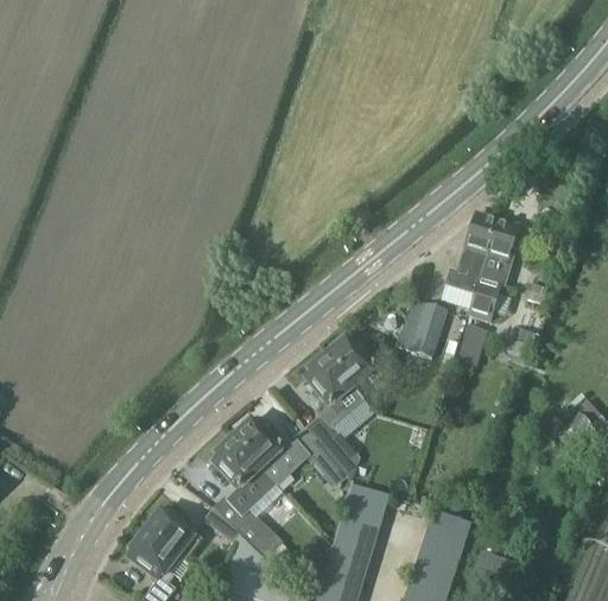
[(463,273),(449,270),(444,283),(470,291),(480,265),(482,266),(495,219),(475,212),(461,258),(467,259),(463,273)]
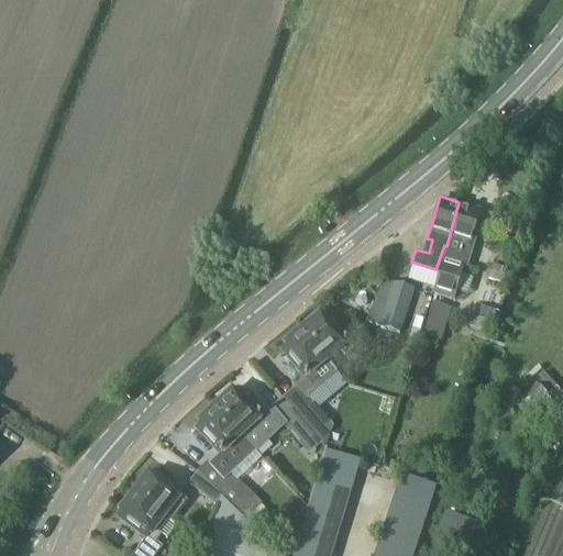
[(435,269),(439,270),(433,291),(453,297),(465,263),(473,240),(468,238),(470,237),(478,208),(459,202),(446,246),(444,245),(435,269)]
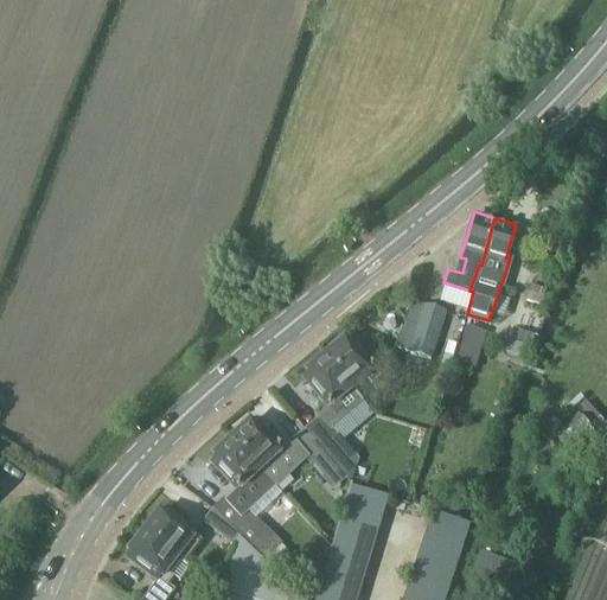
[(547,285),(528,280),(523,297),(542,301),(547,285)]
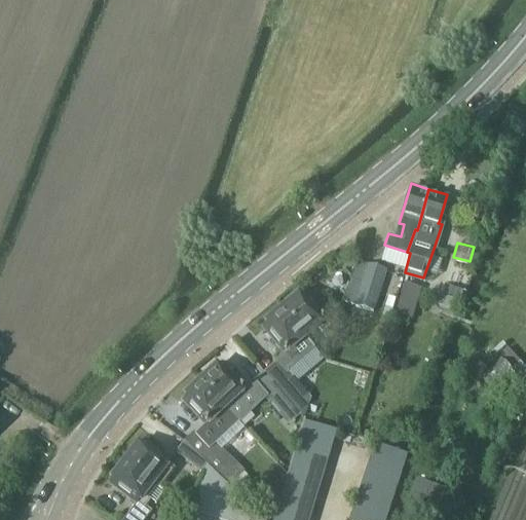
[(343,298),(354,302),(368,260),(357,257),(343,298)]
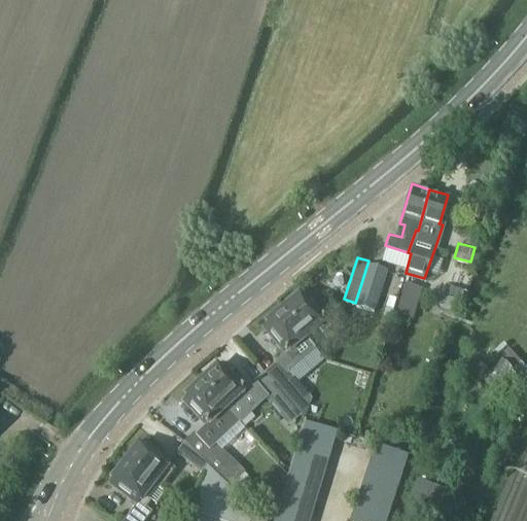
[(386,267),(369,261),(355,303),(373,308),(386,267)]
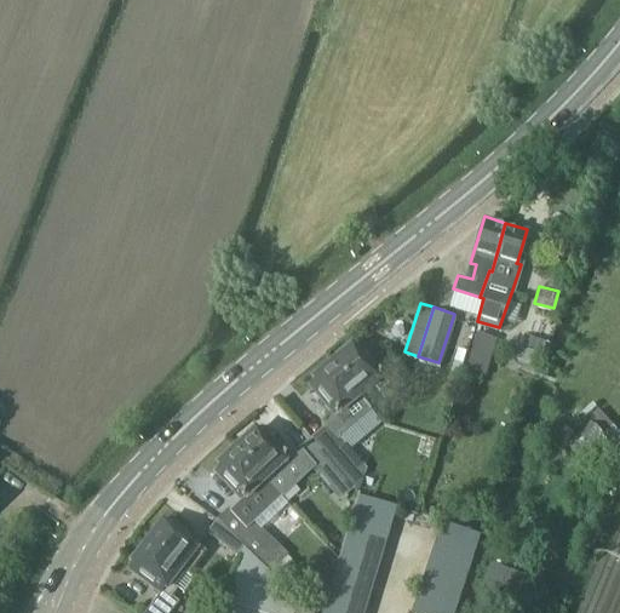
[(546,338),(526,331),(522,343),(543,349),(546,338)]
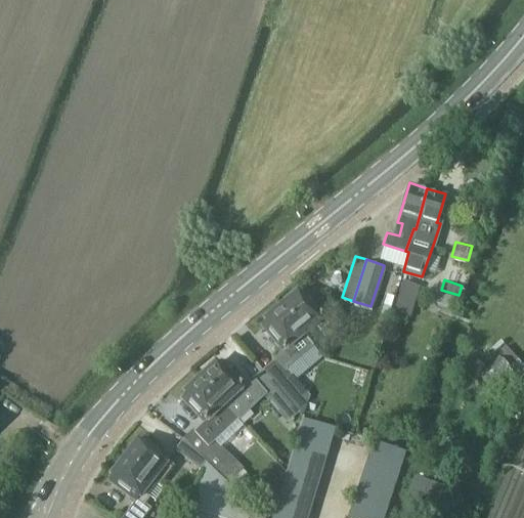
[(451,308),(455,295),(441,290),(436,303),(451,308)]
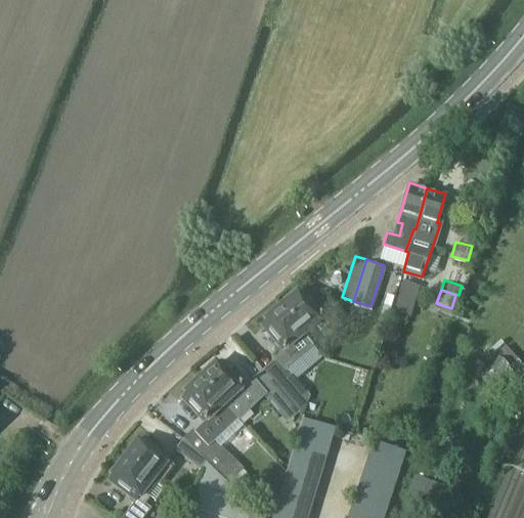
[(308,301),(300,291),(281,305),(307,336),(317,327),(320,330),(329,322),(309,299),(308,301)]
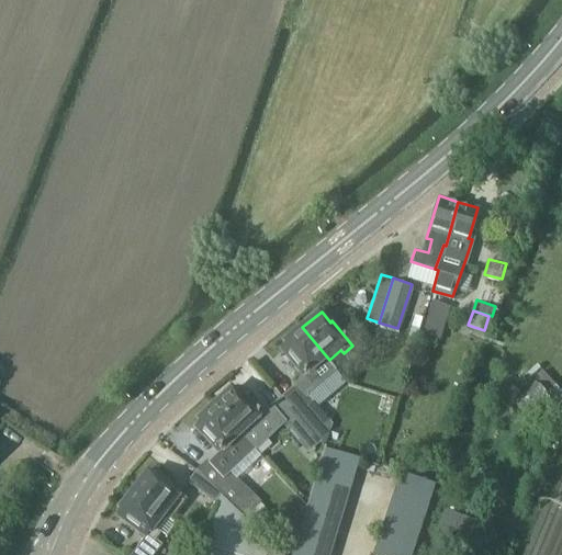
[(305,373),(295,382),(304,394),(335,367),(329,360),(302,327),(282,343),(292,353),(291,355),(305,373)]
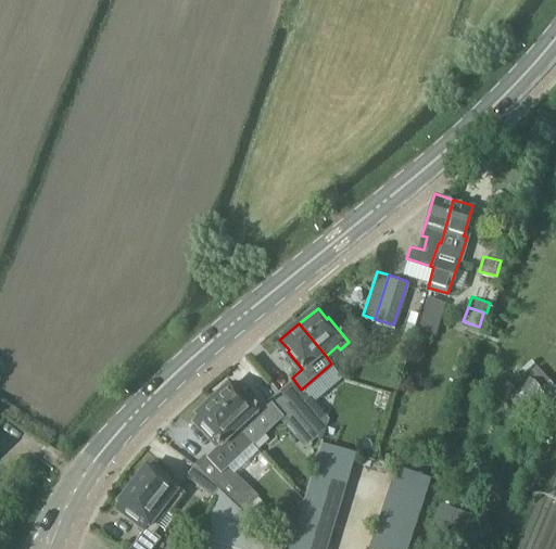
[(555,384),(531,358),(521,367),(529,375),(515,388),(507,379),(496,388),(504,398),(507,396),(523,413),(555,384)]
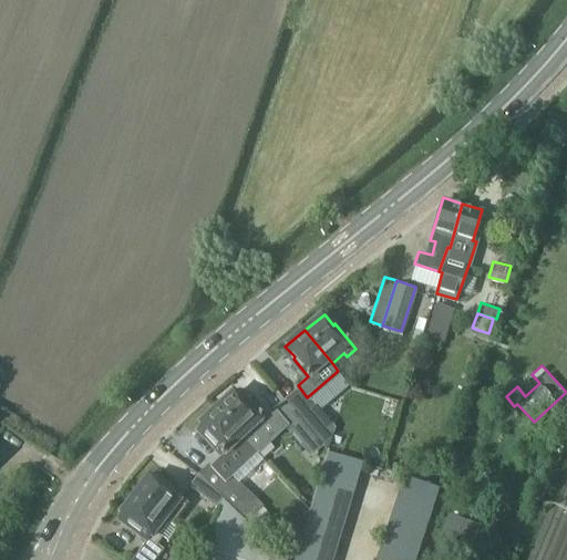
[(298,385),(285,396),(325,443),(328,447),(334,425),(311,396),(308,398),(307,397),(298,385)]
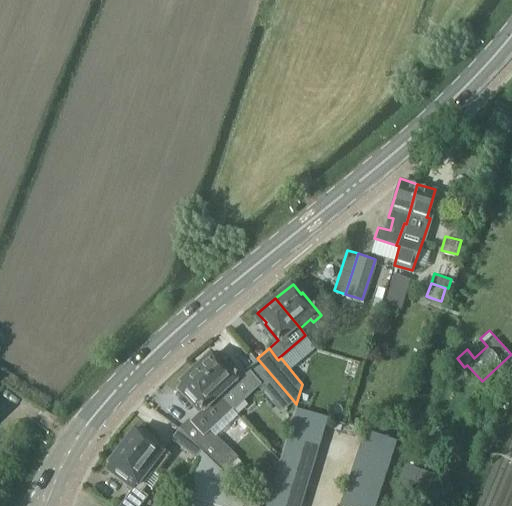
[(213,353),(196,368),(222,396),(223,395),(233,407),(260,382),(247,367),(237,376),(223,361),(221,362),(213,353)]
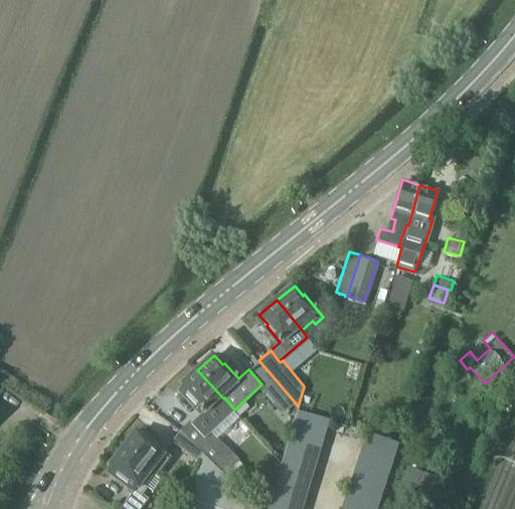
[(262,384),(263,386),(261,388),(282,413),(295,402),(259,360),(248,369),(262,384)]
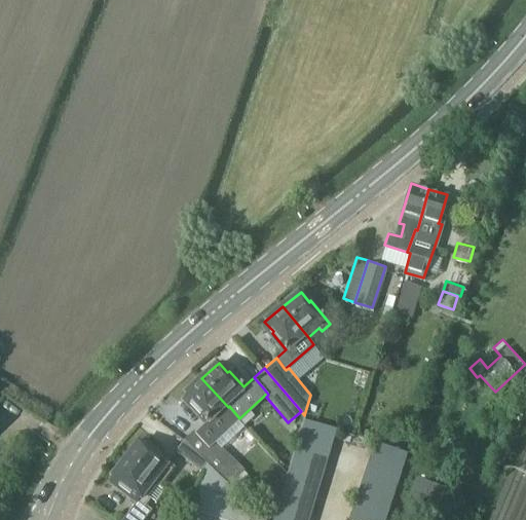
[(207,459),(235,489),(249,475),(243,469),(245,468),(216,440),(239,418),(229,406),(228,407),(201,378),(184,395),(194,404),(192,405),(207,420),(195,431),(193,429),(184,438),(207,459)]
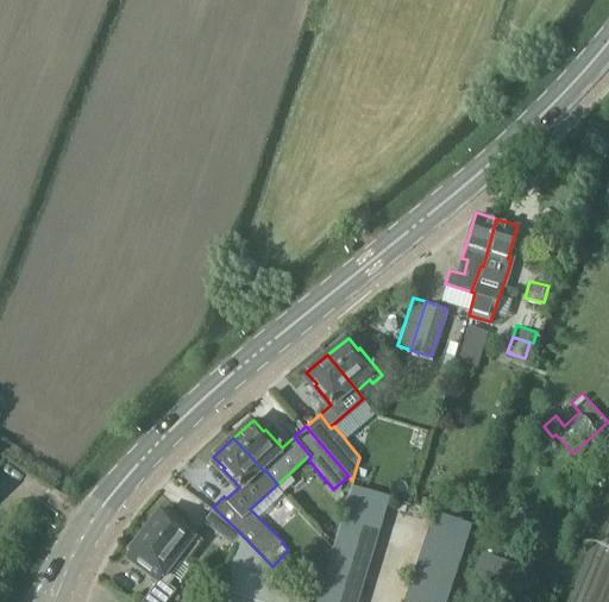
[(358,601),(391,494),(353,482),(316,601),(358,601)]
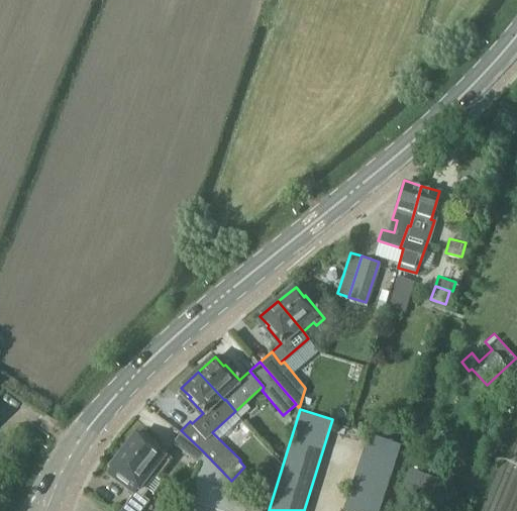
[(203,451),(181,430),(173,441),(199,462),(202,451),(203,451)]
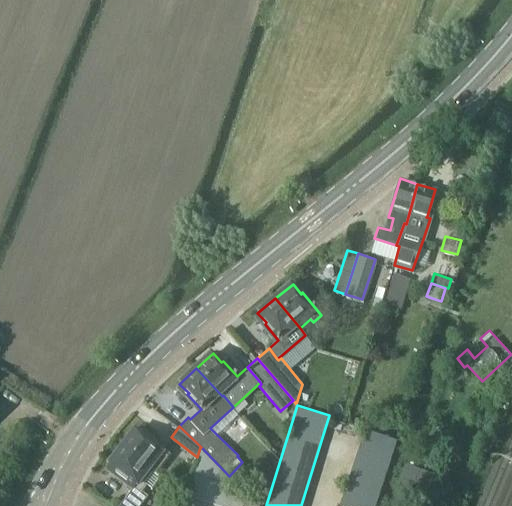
[(374,505),(397,438),(364,427),(338,505),(340,505),(374,505)]
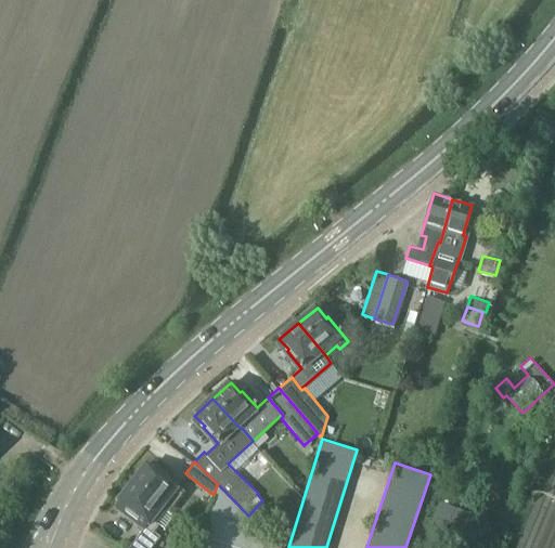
[(158,472),(147,465),(132,483),(165,508),(173,496),(178,499),(184,490),(159,471),(158,472)]
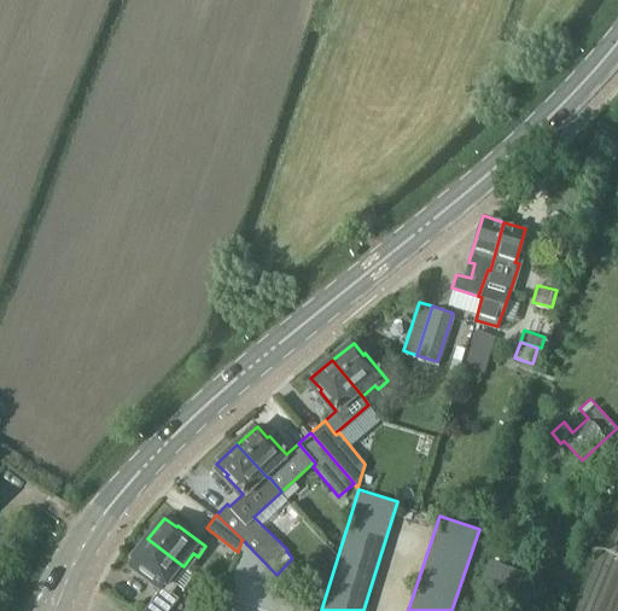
[(172,591),(178,583),(182,587),(193,574),(184,566),(147,539),(132,560),(144,570),(143,572),(161,587),(143,610),(168,610),(167,610),(179,597),(172,591)]
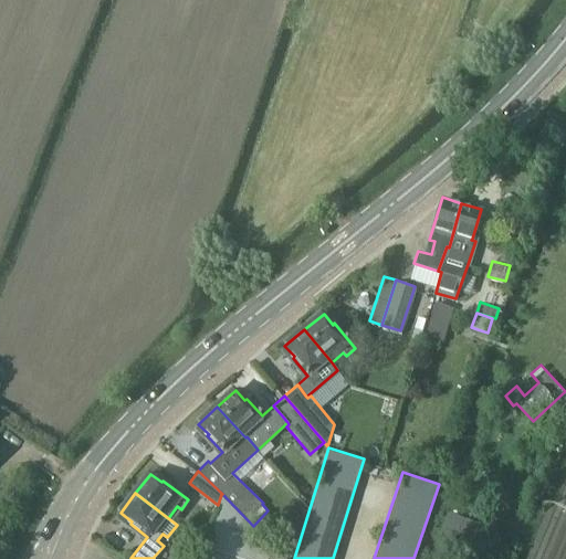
[(285,558),(287,555),(260,531),(247,520),(222,496),(202,554),(200,558),(285,558)]
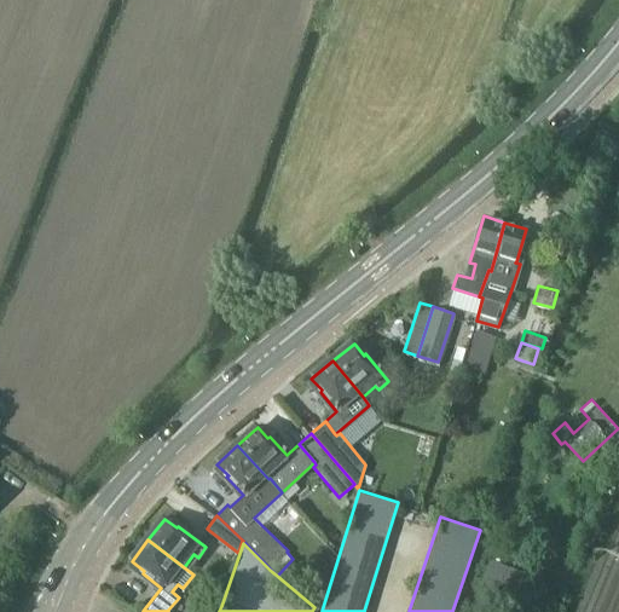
[(514,577),(496,569),(490,582),(487,581),(482,593),(504,601),(514,577)]
